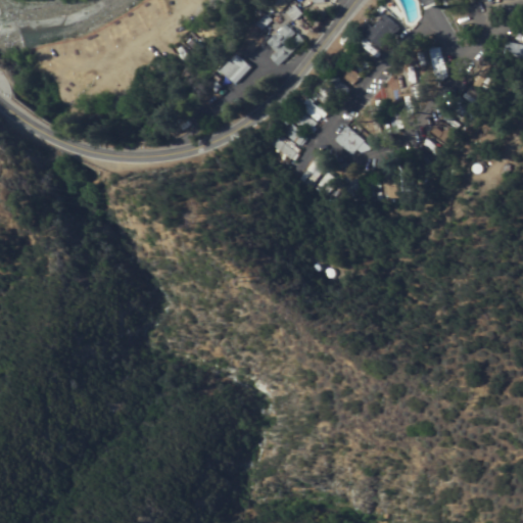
[(290,0),(280,10),(270,0),(290,0)]
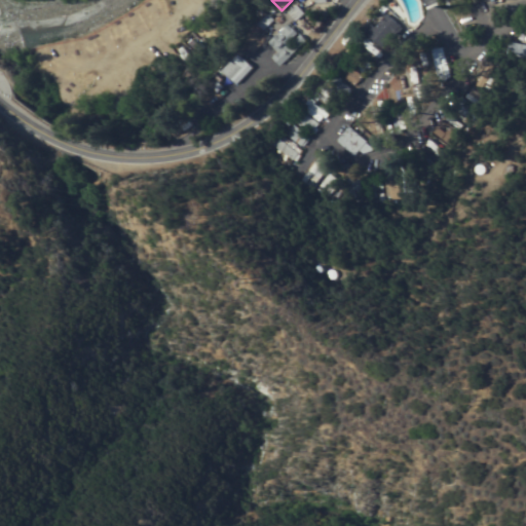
[(305,11),(296,20),(288,10),(297,2),(305,11)]
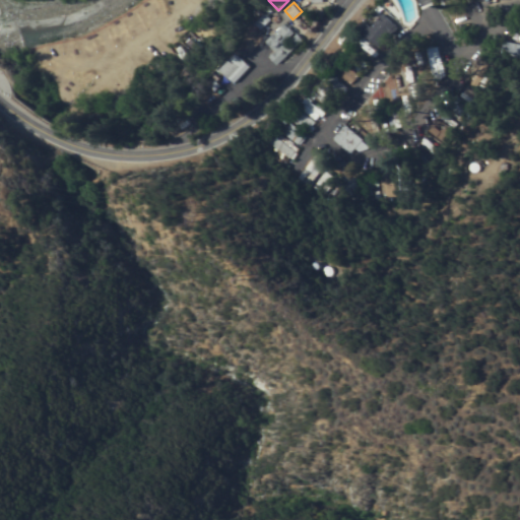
[(384,12),(400,26),(393,35),(390,33),(380,45),(362,29),(368,22),(372,26),(384,12)]
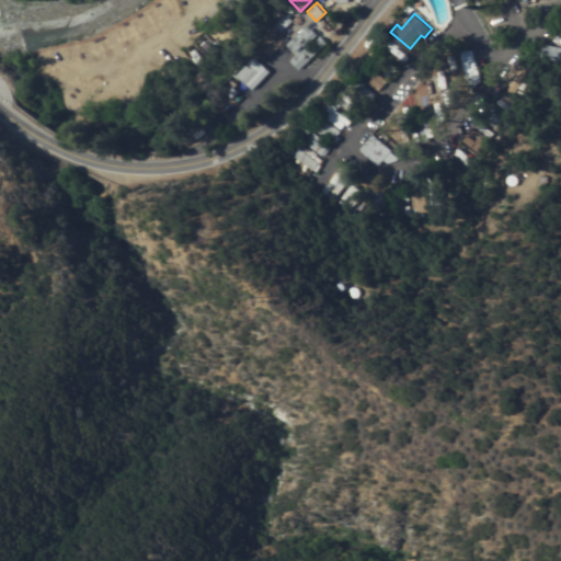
[(309,23),(328,43),(319,50),(311,42),(308,44),(317,54),(299,70),(290,60),(297,54),(287,44),(309,23)]
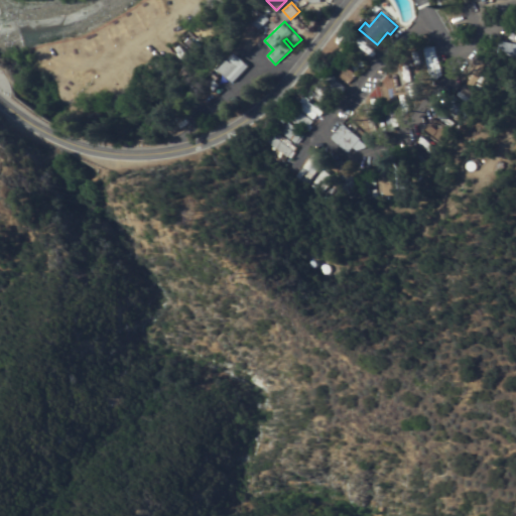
[(247,35),(245,35),(245,31),(247,30),(247,28),(252,28),(252,30),(254,29),(255,37),(253,37),(253,45),(256,44),(256,48),(254,48),(254,51),(248,51),(247,35)]
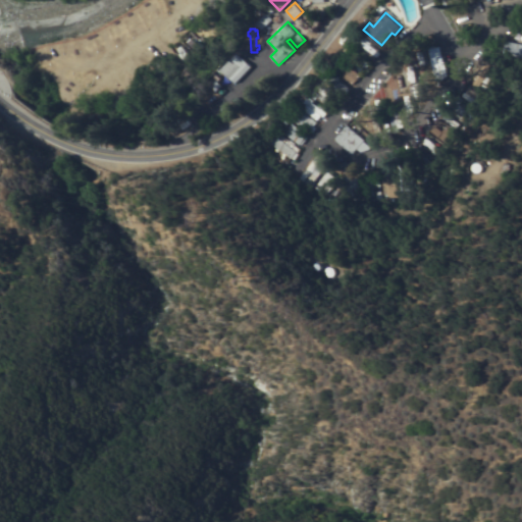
[(521,43),(521,58),(509,56),(510,50),(503,49),(505,40),(521,43)]
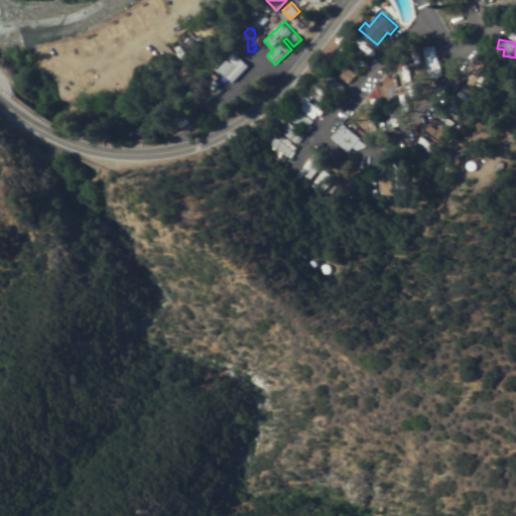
[(173,45),(176,42),(180,47),(183,43),(187,47),(185,48),(189,52),(186,54),(190,58),(187,62),(182,57),(180,58),(177,54),(178,53),(173,47),(173,45)]
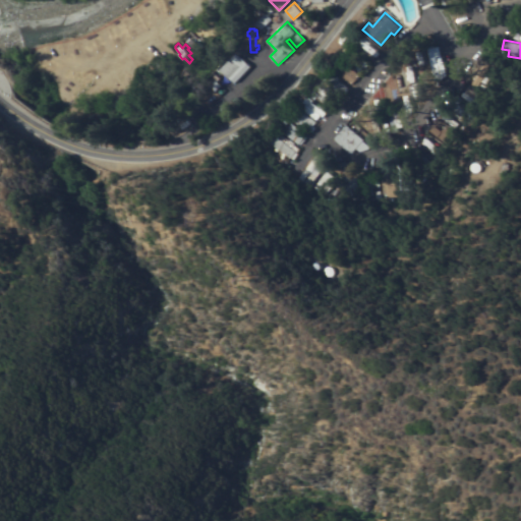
[(435,81),(428,45),(435,44),(435,46),(440,45),(442,56),(443,55),(447,74),(435,81)]
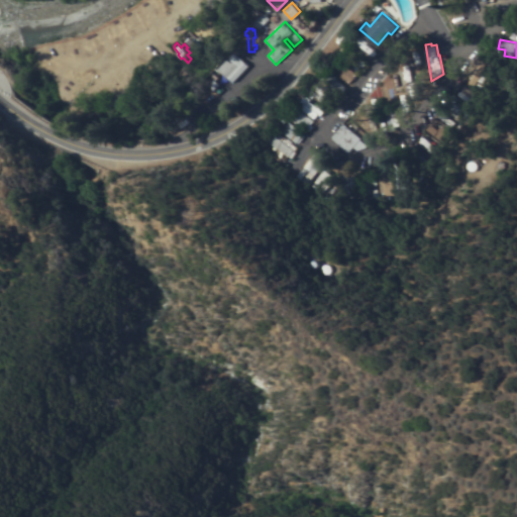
[(366,61),(357,71),(344,59),(348,54),(345,52),(349,46),(366,61)]
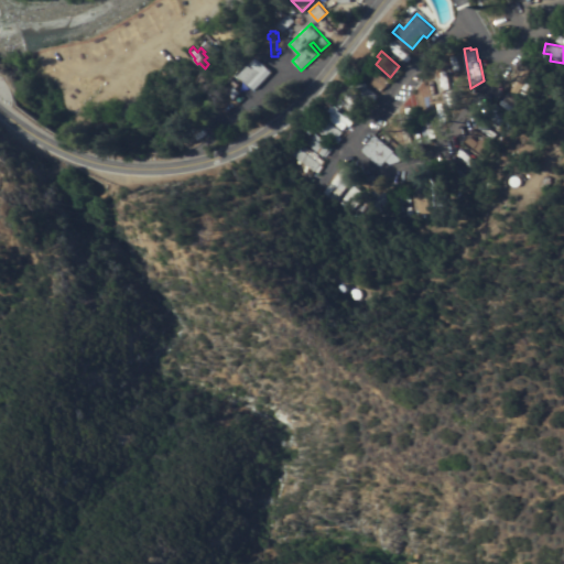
[(241,75),(258,56),(273,71),(257,88),(249,82),(241,75)]
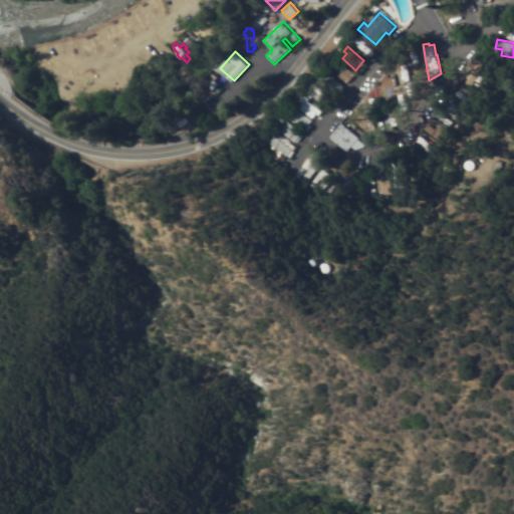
[(471,71),(465,68),(471,56),(477,59),(481,51),(487,54),(483,62),(489,64),(477,88),(465,82),(471,71)]
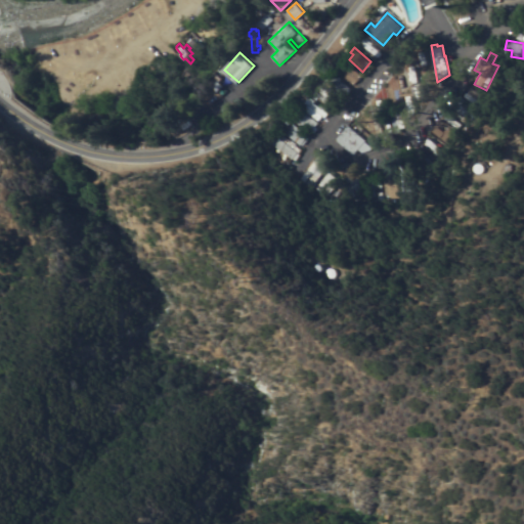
[(185,70),(179,76),(172,68),(174,66),(169,60),(168,61),(167,59),(167,58),(166,57),(170,53),(185,70)]
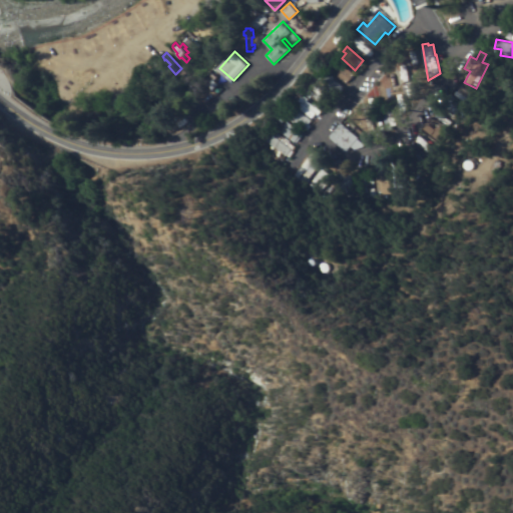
[(355,73),(348,82),(326,63),(334,54),(355,73)]
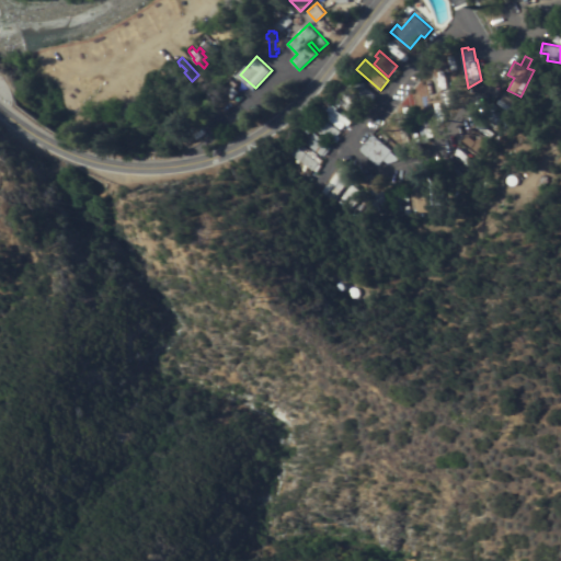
[(376,93),(367,102),(358,94),(359,93),(353,87),(350,91),(343,84),(348,79),(354,83),(356,81),(363,88),(366,84),(376,93)]
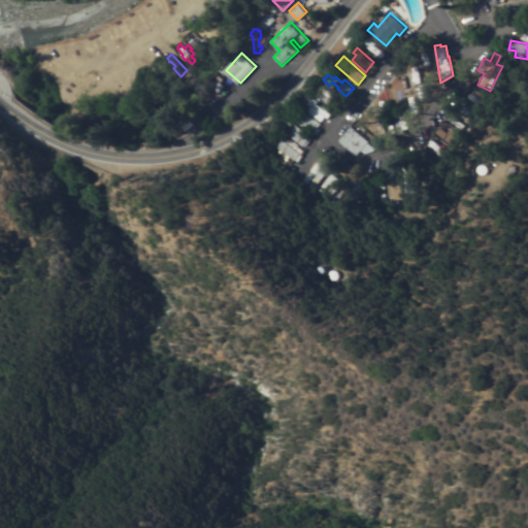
[(417,112),(410,113),(410,110),(407,110),(405,99),(407,98),(406,91),(414,90),(417,112)]
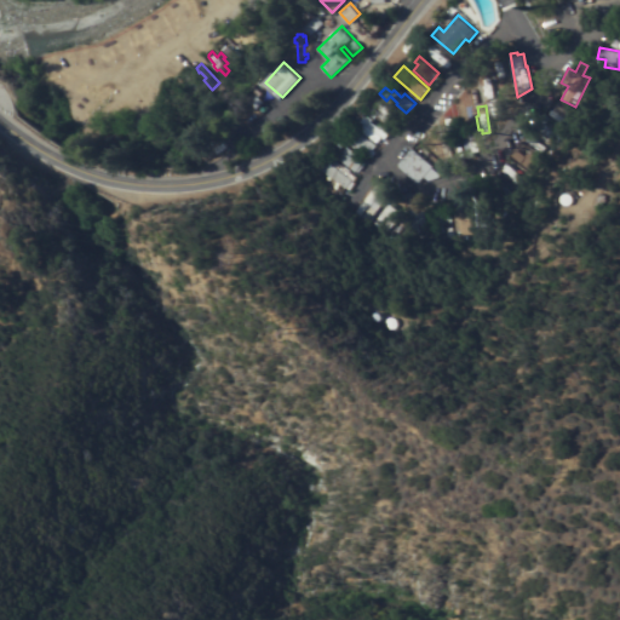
[(573,120),(569,126),(549,113),(552,107),(573,120)]
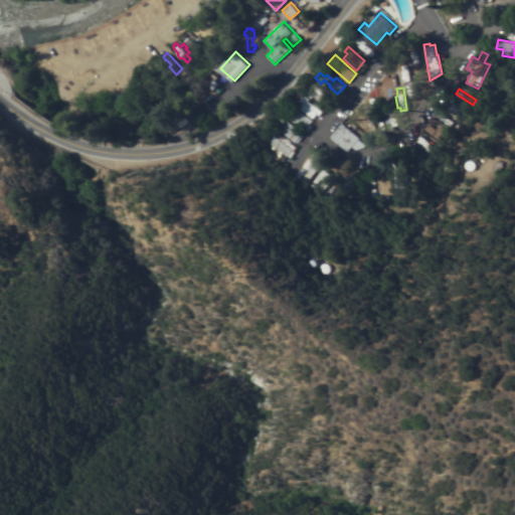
[(469,111),(462,119),(444,102),(447,98),(448,98),(452,94),(469,111)]
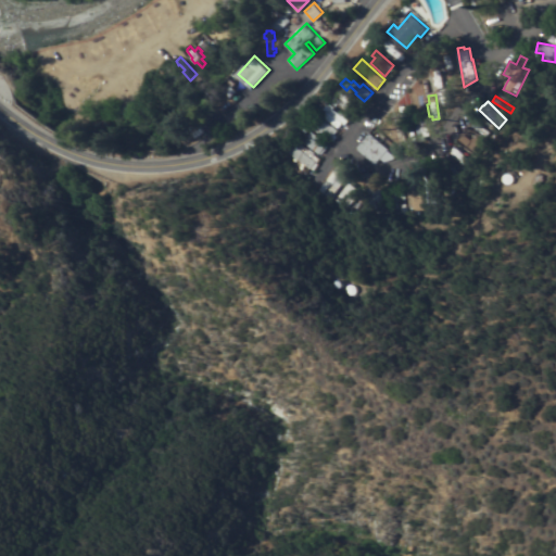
[(327,111),(325,108),(328,103),(329,104),(331,102),(335,105),(333,108),(340,113),(342,111),(350,116),(348,118),(351,121),(346,126),(342,122),(338,127),(324,115),(327,111)]
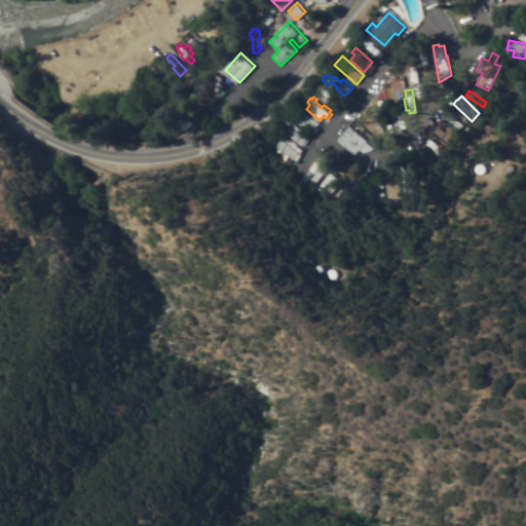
[(320,122),(316,126),(315,125),(311,129),(303,122),(301,125),(298,123),(299,122),(296,119),(295,121),(292,118),(298,111),(295,109),(296,108),(294,105),(296,102),(320,122)]
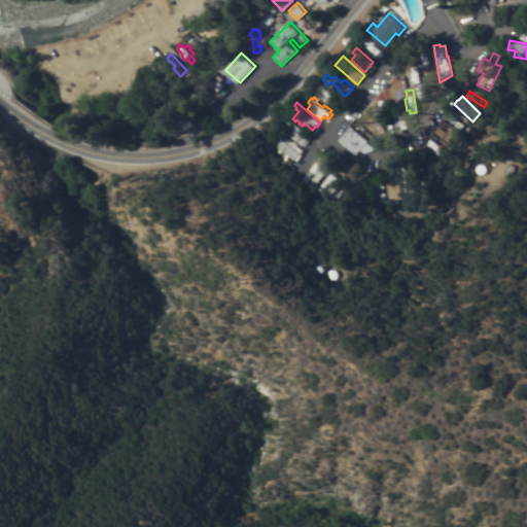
[(402,105),(403,115),(405,114),(407,127),(402,128),(402,132),(396,133),(392,107),(402,105)]
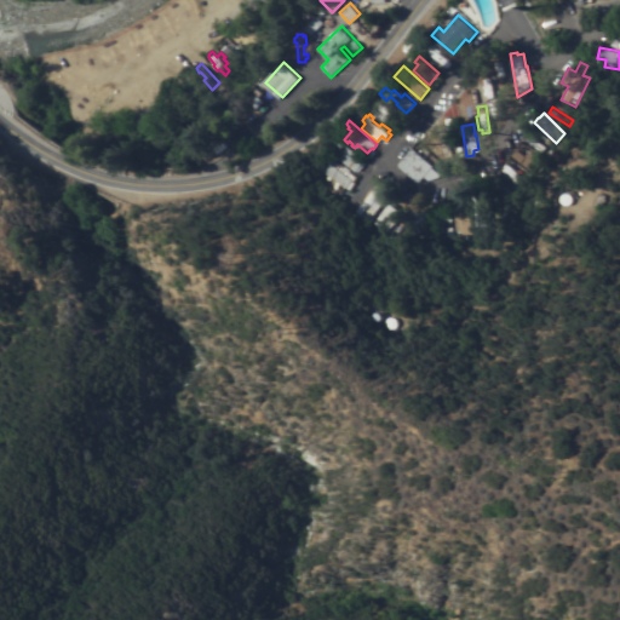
[(113,126),(121,137),(109,147),(101,135),(113,126)]
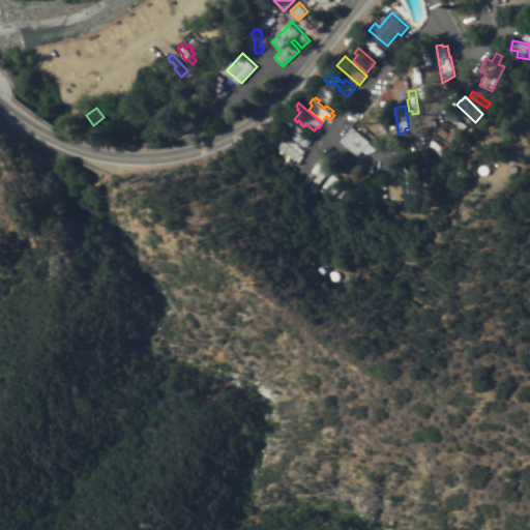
[(311,135),(307,138),(311,140),(305,147),(290,135),(293,131),(295,133),(296,129),(295,128),(298,124),(311,135)]
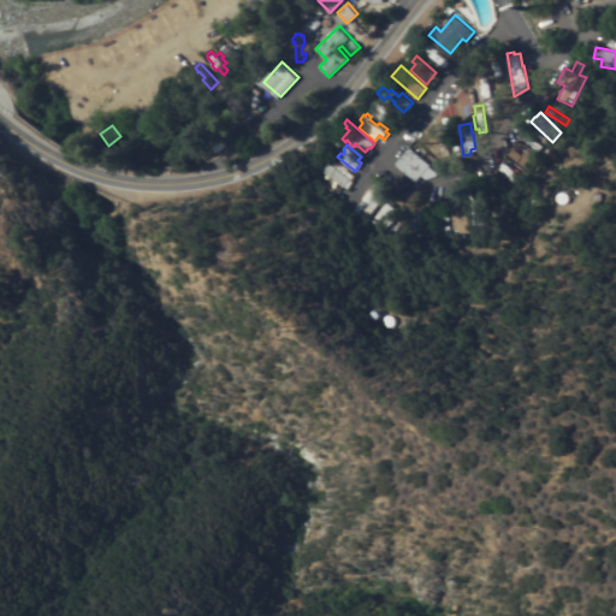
[(425,178),(420,173),(416,178),(412,179),(396,164),(395,161),(409,146),(430,164),(428,165),(436,172),(434,175),(425,178)]
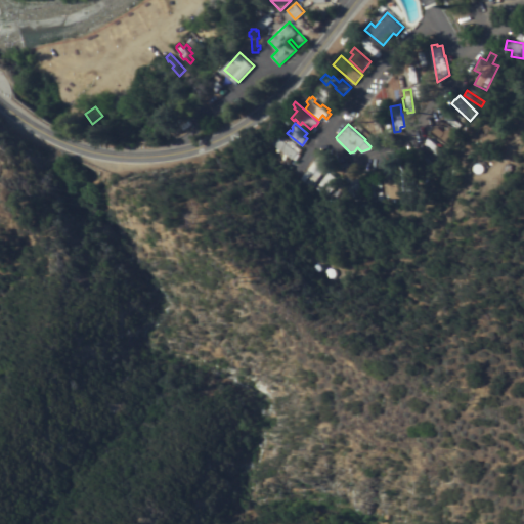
[(446,146),(431,131),(436,125),(442,131),(447,126),(456,135),(446,146)]
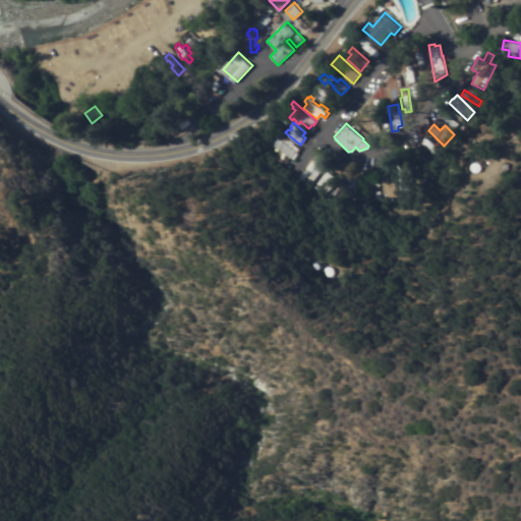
[(278,130),(289,139),(290,138),(294,142),(293,143),(298,148),(295,152),(297,154),(292,159),(290,157),(289,158),(270,140),(278,130)]
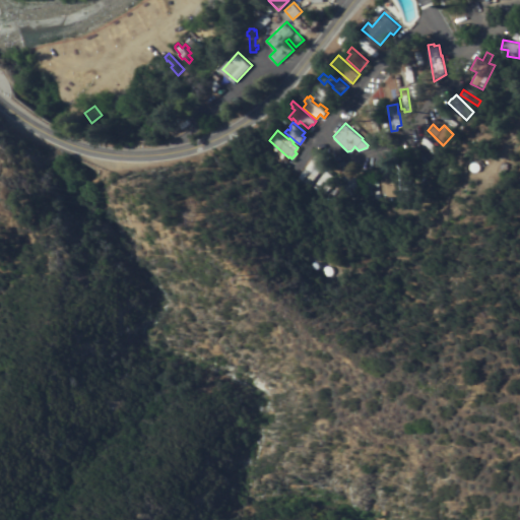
[(408,154),(413,147),(419,152),(423,148),(430,155),(426,159),(431,164),(426,170),(408,154)]
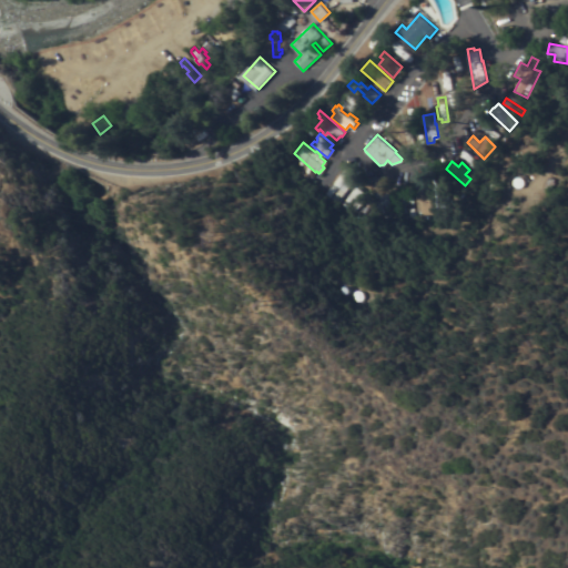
[(344,166),(355,176),(333,202),(322,192),(344,166)]
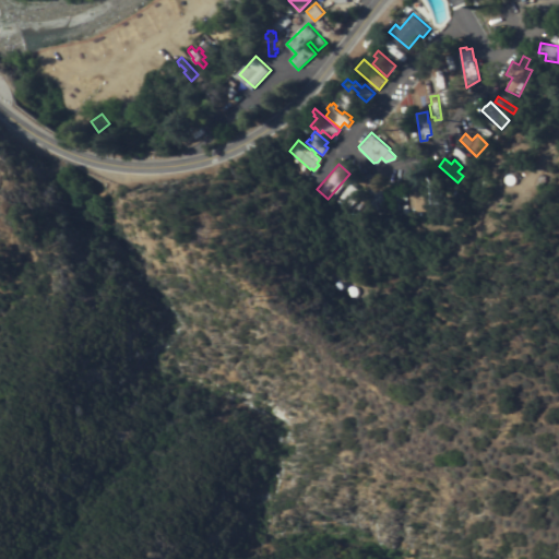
[(412,181),(411,180),(419,179),(421,213),(414,214),(413,211),(407,211),(406,182),(412,181)]
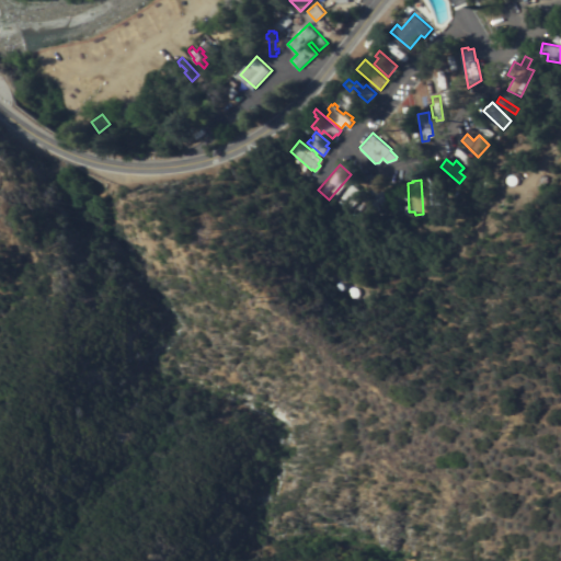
[(350,183),(361,193),(345,210),(333,199),(350,183)]
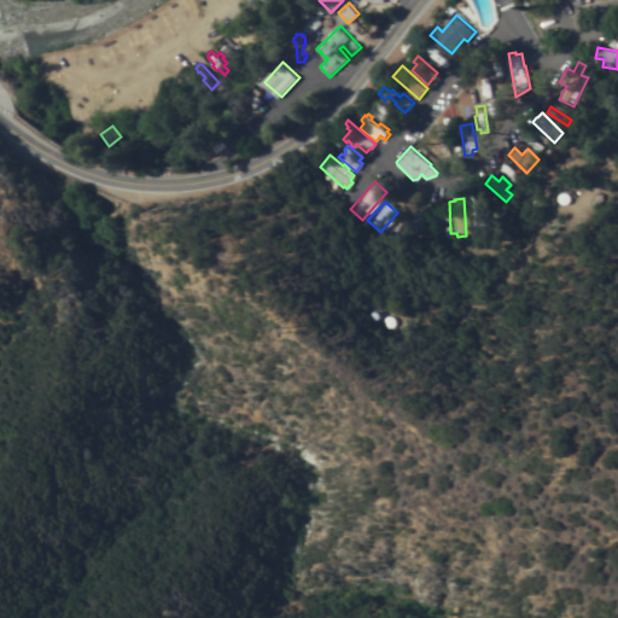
[(436,204),(437,208),(438,208),(438,217),(437,217),(438,232),(430,233),(429,205),(436,204)]
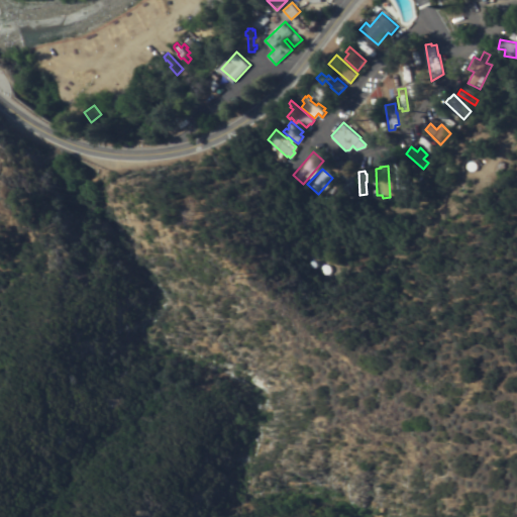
[(339,175),(339,173),(345,173),(345,175),(350,174),(351,194),(339,194),(338,175),(339,175)]
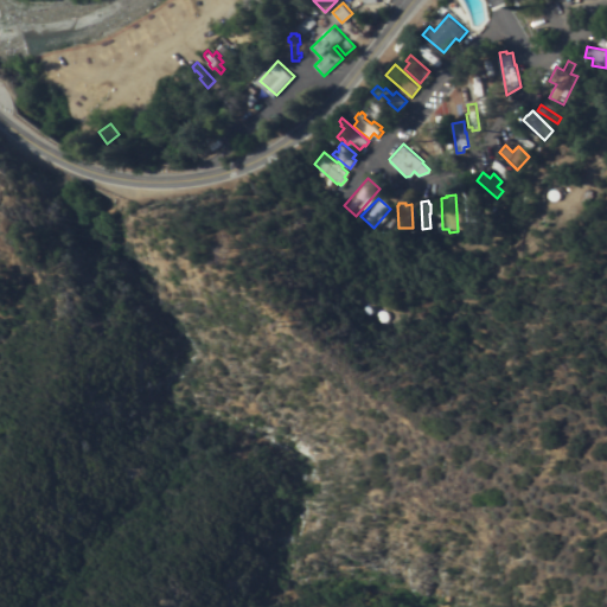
[(459,205),(472,205),(473,223),(460,223),(459,205)]
